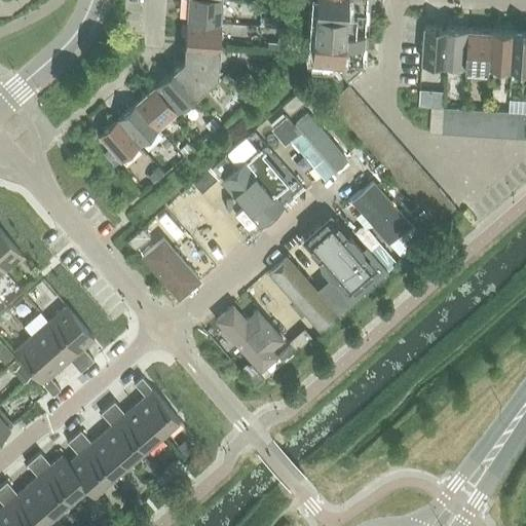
[(187,0),(186,20),(221,23),(222,0),(187,0)]
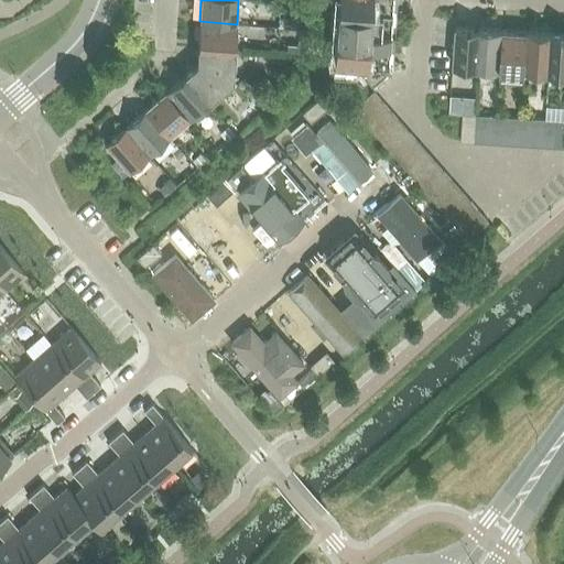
[(337,0),(336,11),(392,15),(392,0),(337,0)]
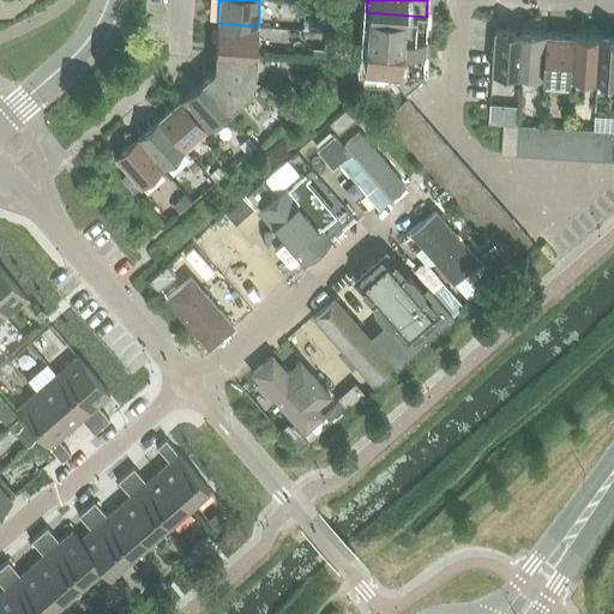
[(305,12),(304,29),(326,31),(326,30),(327,13),(305,12)]
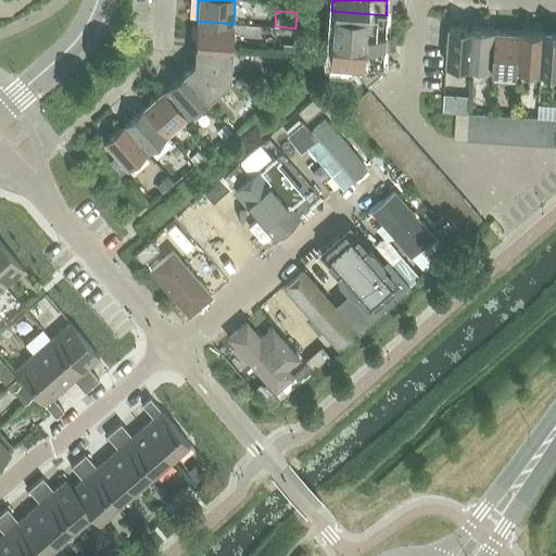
[(331,11),(330,37),(384,41),(387,15),(331,11)]
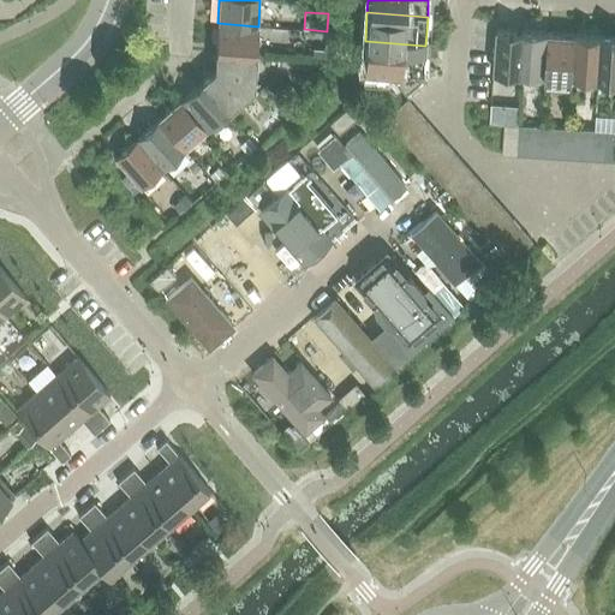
[(216,40),(216,52),(256,55),(258,27),(218,23),(216,40)]
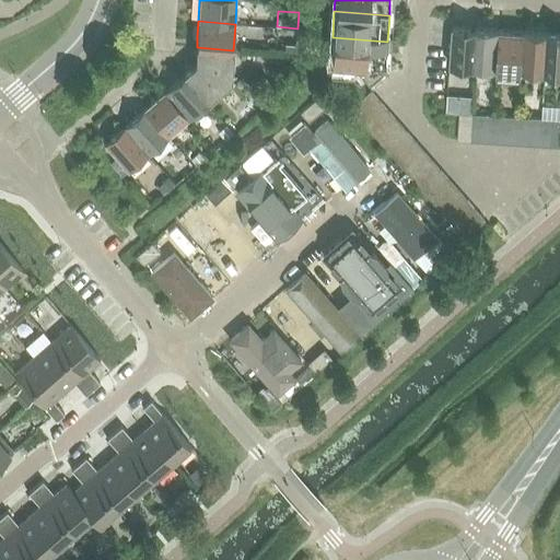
[(450,66),(475,67),(477,27),(453,26),(450,66)]
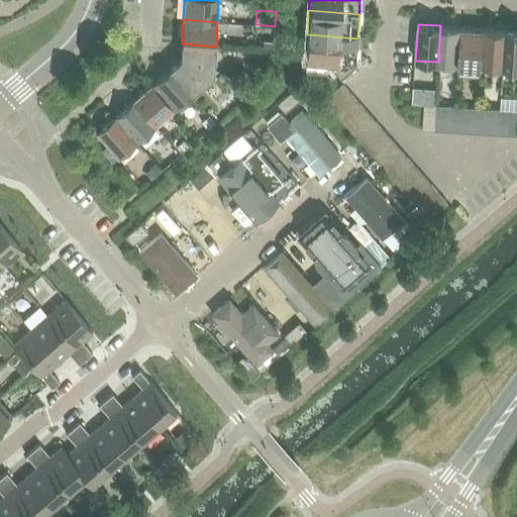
[(438,62),(459,63),(462,27),(440,25),(438,62)]
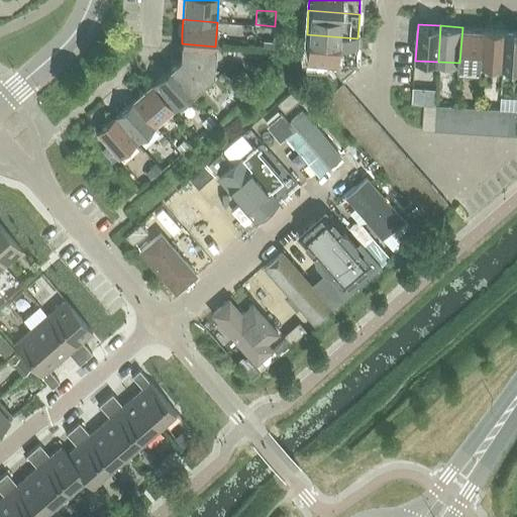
[(459,63),(482,65),(484,28),(462,27),(459,63)]
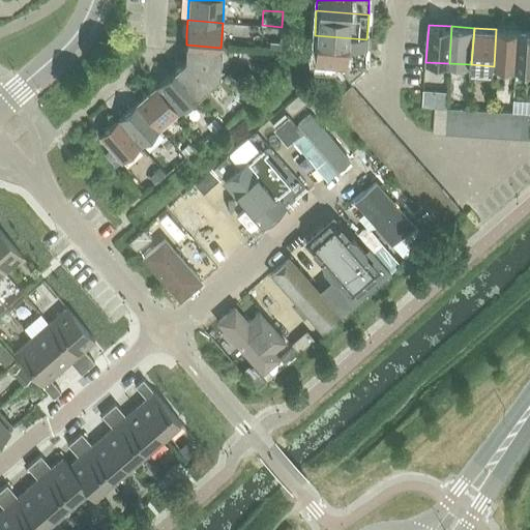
[(494,66),(516,67),(519,30),(496,29),(494,66)]
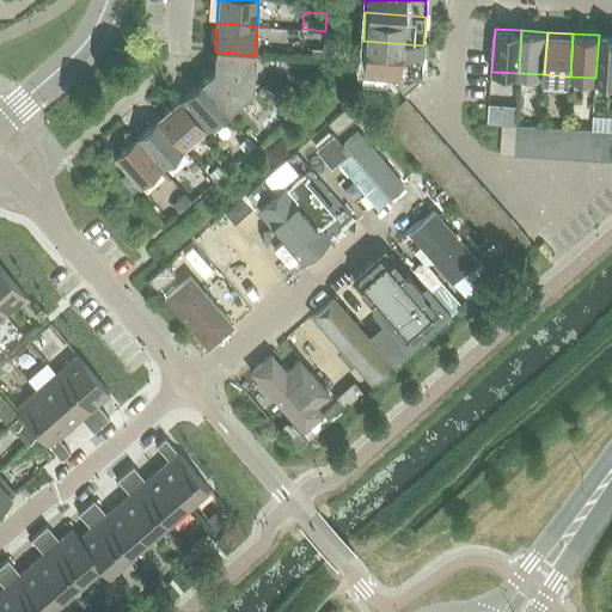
[(611,36),(599,35),(595,78),(611,79),(611,36)]
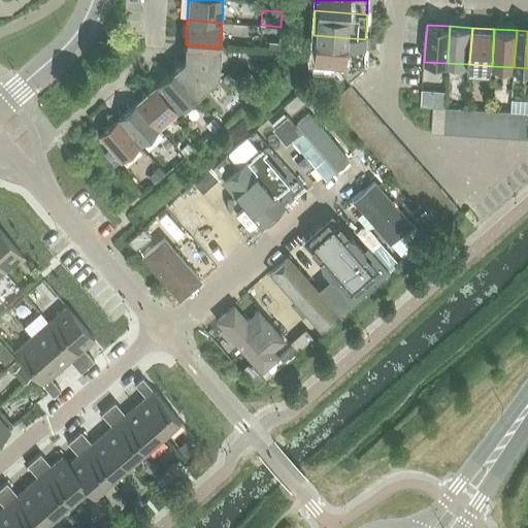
[(365,39),(314,35),(311,61),(334,62),(348,78),(363,64),(365,39)]
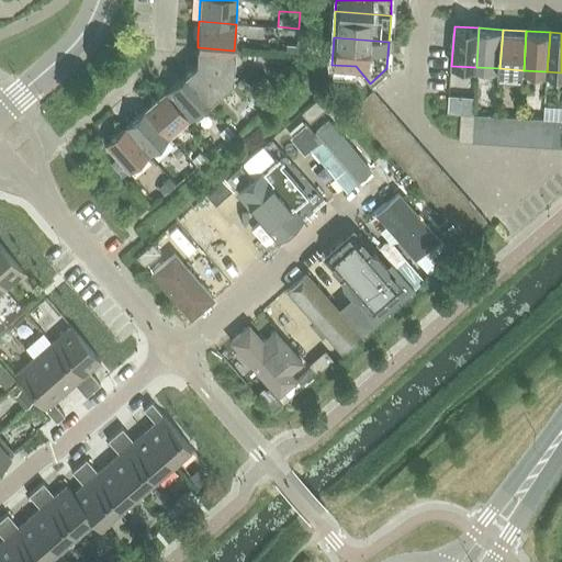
[(287,44),(285,53),(296,54),(296,52),(298,45),(287,44)]
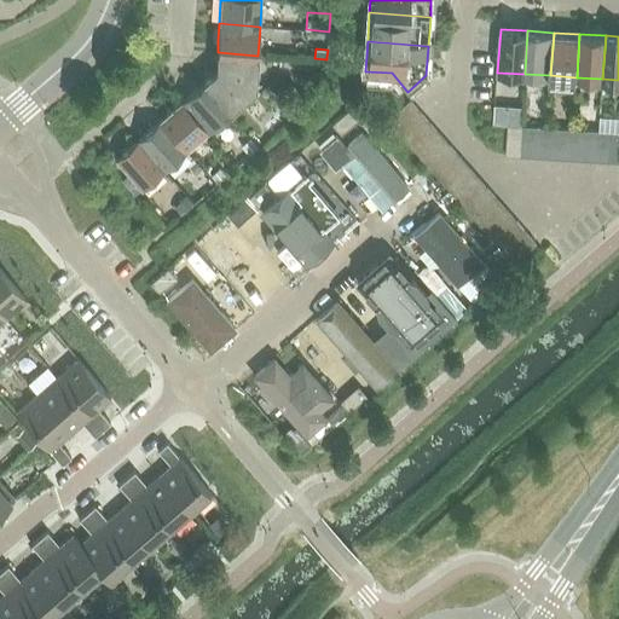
[(218,52),(217,70),(255,90),(258,56),(218,52)]
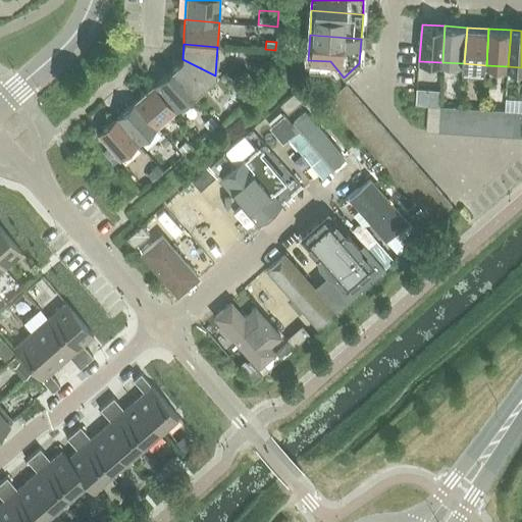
[(183,59),(171,69),(194,95),(215,75),(183,59)]
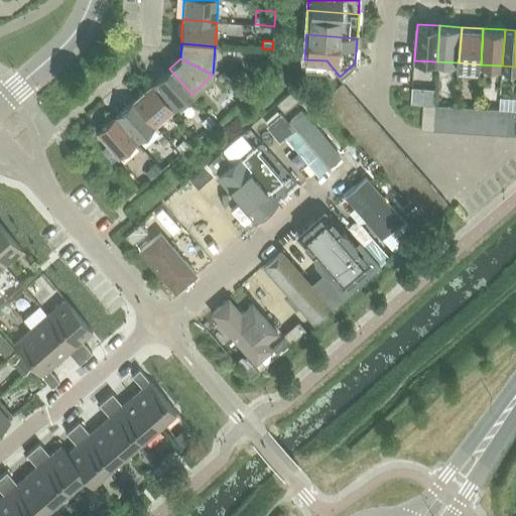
[(169,69),(151,84),(173,110),(191,94),(169,69)]
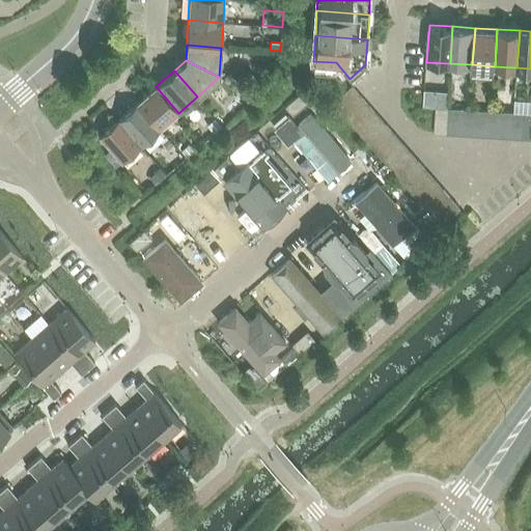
[(251,76),(243,82),(248,89),(256,84),(251,76)]
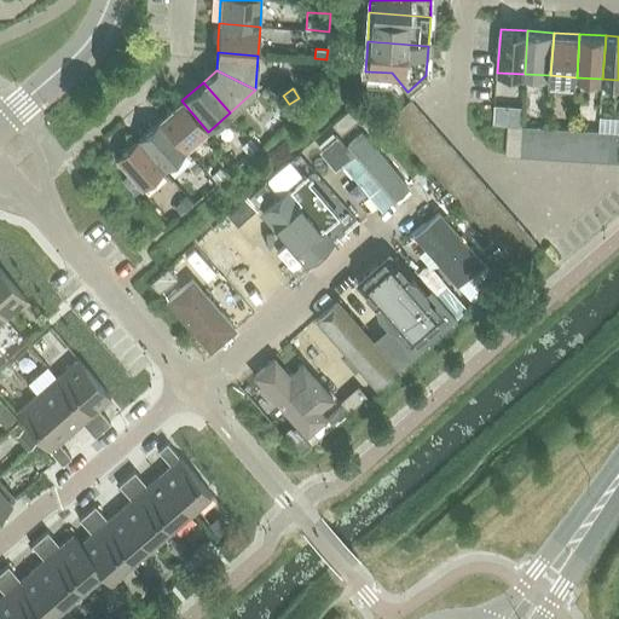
[(181,100),(160,120),(186,150),(208,132),(181,100)]
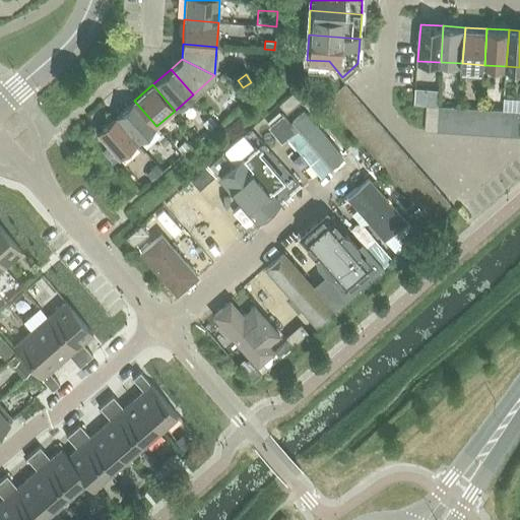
[(294,91),(278,105),(286,114),(302,101),(294,91)]
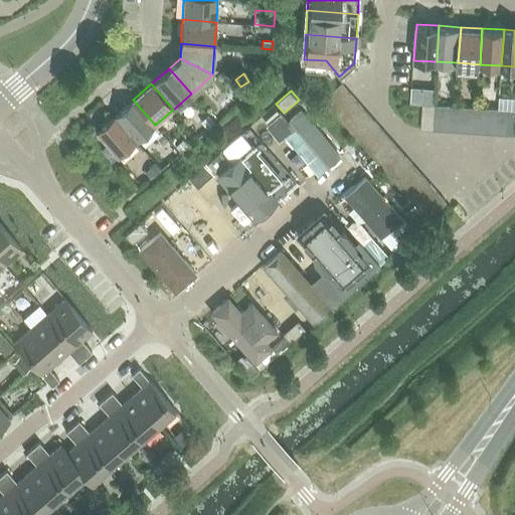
[(234,93),(220,106),(226,113),(241,101),(234,93)]
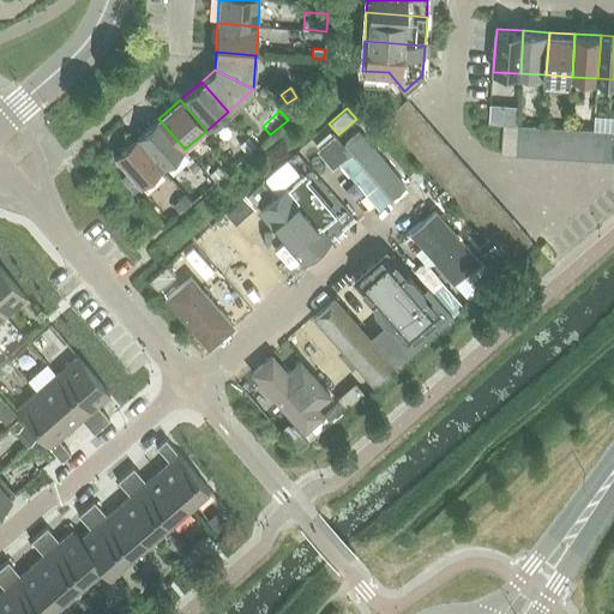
[(395,130),(404,140),(426,121),(416,110),(395,130)]
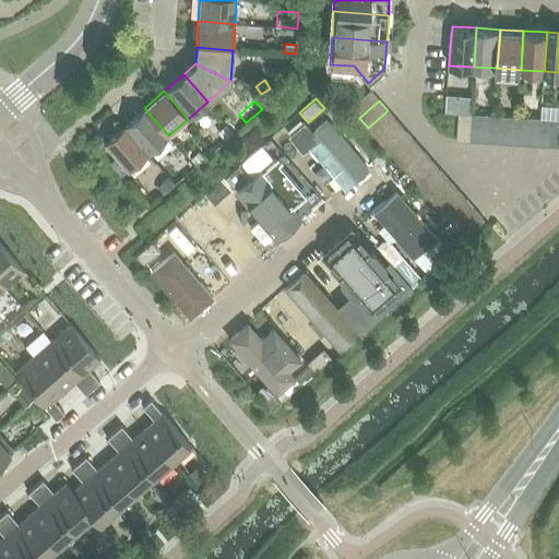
[(144,108),(125,126),(149,153),(168,135),(144,108)]
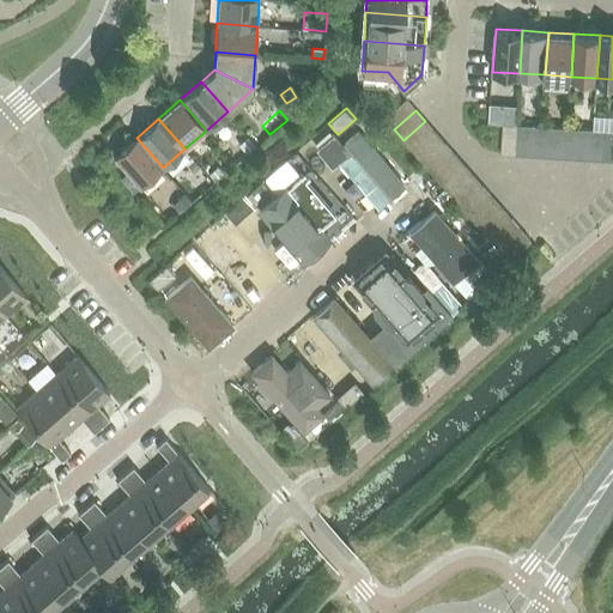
[(404,140),(413,151),(435,132),(425,121),(404,140)]
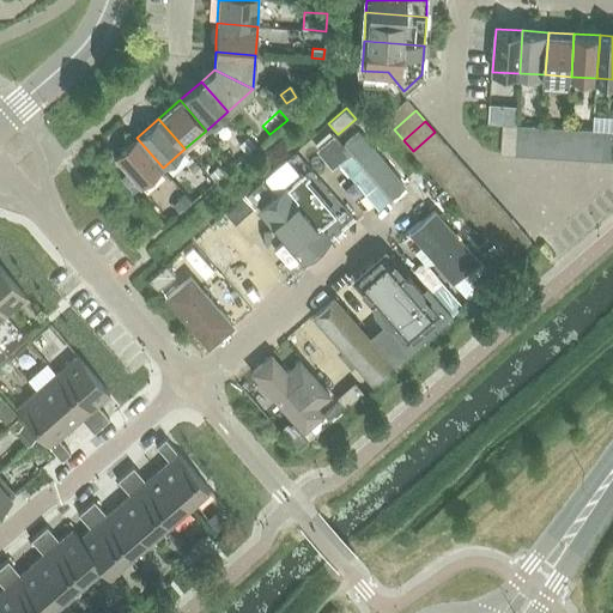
[(502,152),(516,153),(519,123),(503,123),(502,152)]
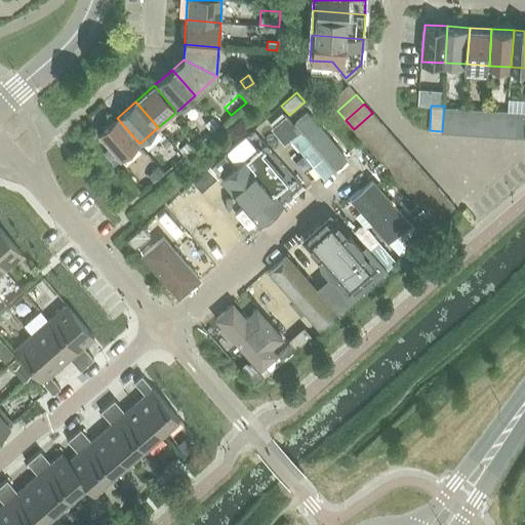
[(442,131),(454,132),(456,107),(444,106),(442,131)]
